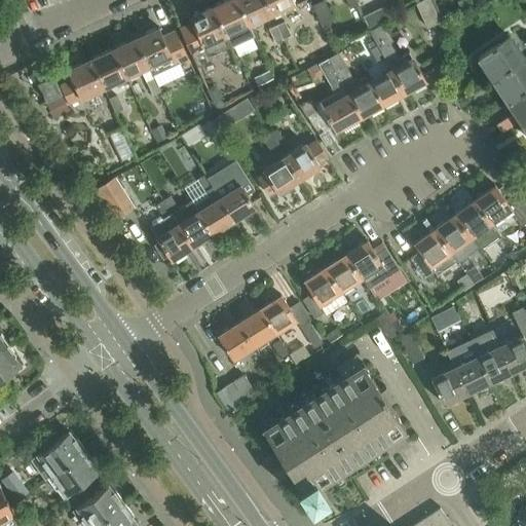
[(237,0),(227,0),(214,6),(227,36),(232,46),(255,36),(250,26),(237,0)]
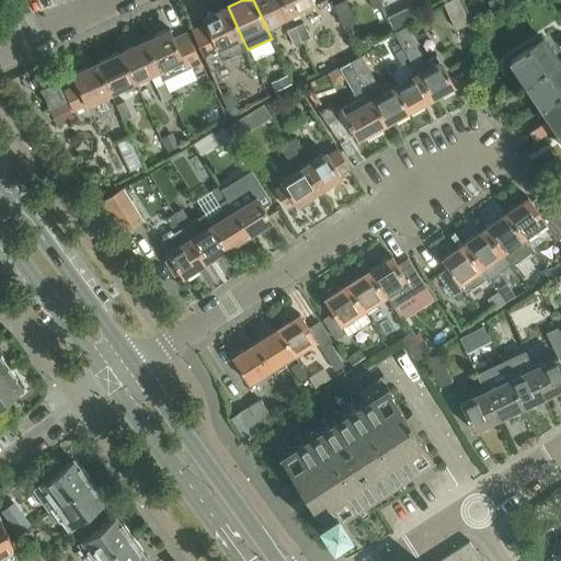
[(283,0),(253,0),(266,27),(290,15),(283,0)]
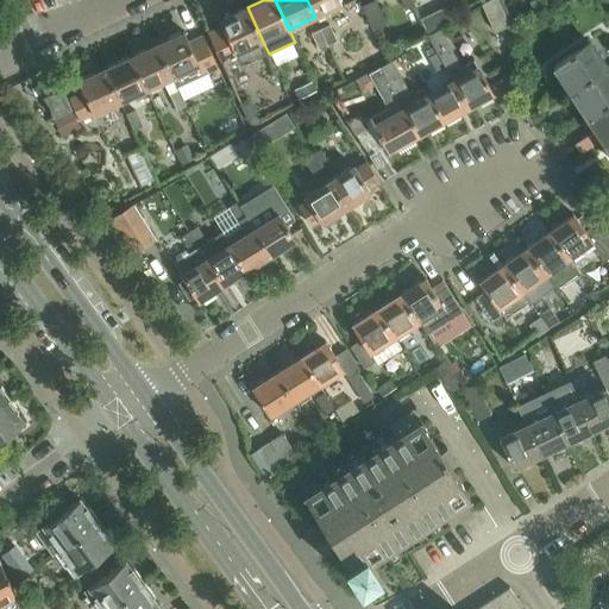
[(340,0),(307,0),(315,17),(343,5),(340,0)]
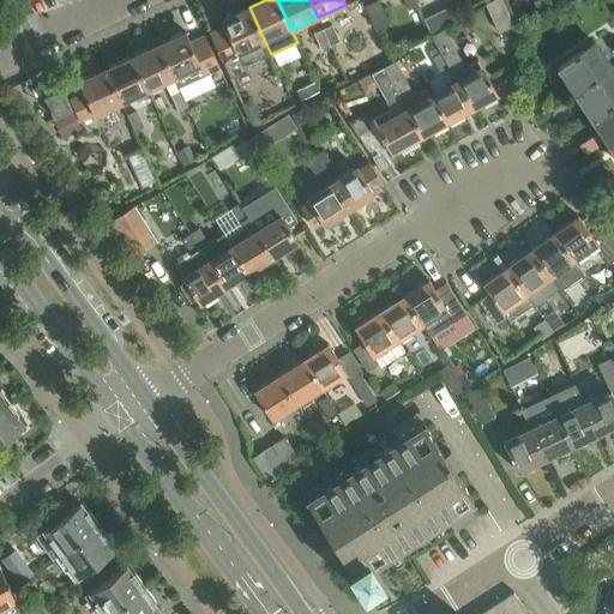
[(366,6),(377,29),(390,23),(379,0),(366,6)]
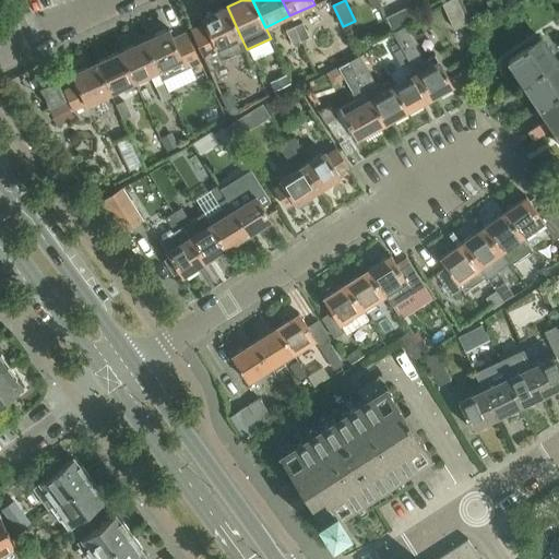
[(367,0),(372,10),(381,6),(378,0),(367,0)]
